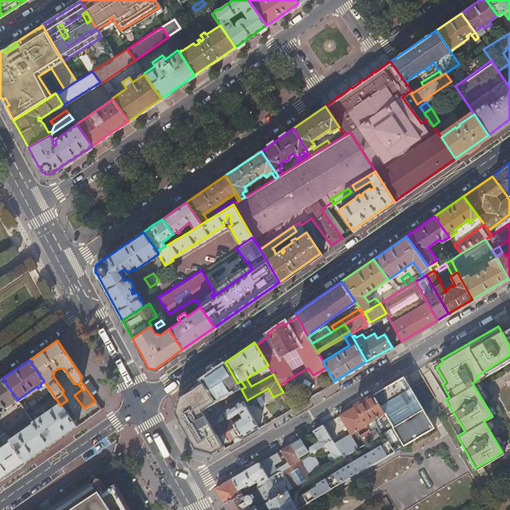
[(237,383),(225,362),(201,380),(216,402),(218,406),(227,401),(226,399),(221,402),(218,397),(231,389),(232,391),(240,387),(237,383)]
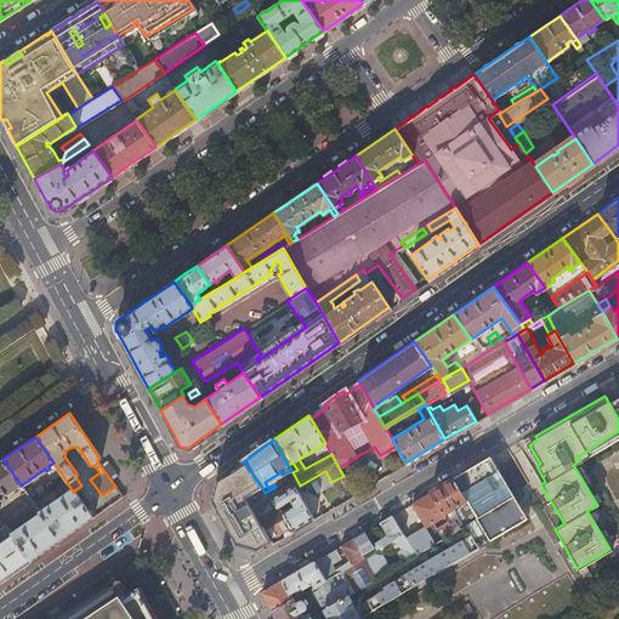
[(526,517),(488,455),(452,477),(484,532),(489,539),(526,517)]
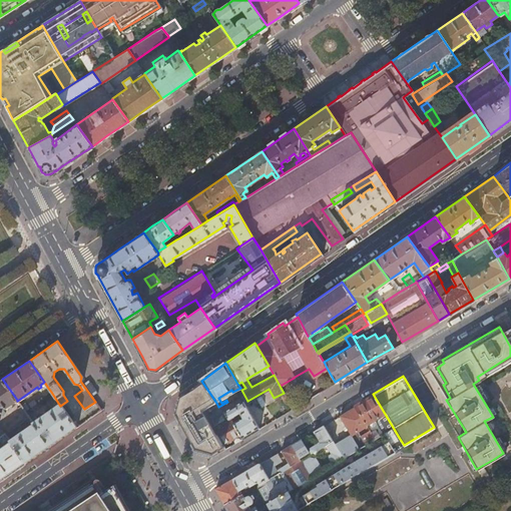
[(17,400),(2,379),(0,381),(0,435),(3,433),(0,428),(0,412),(1,414),(4,411),(1,407),(3,406),(5,408),(17,400)]
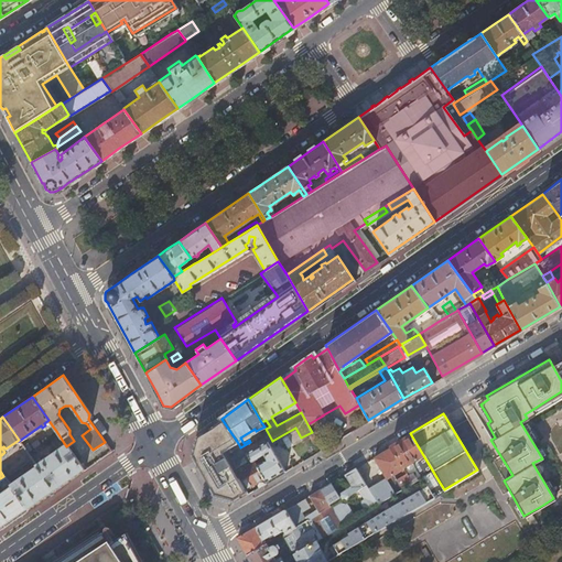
[(462,442),(475,435),(464,417),(452,423),(462,442)]
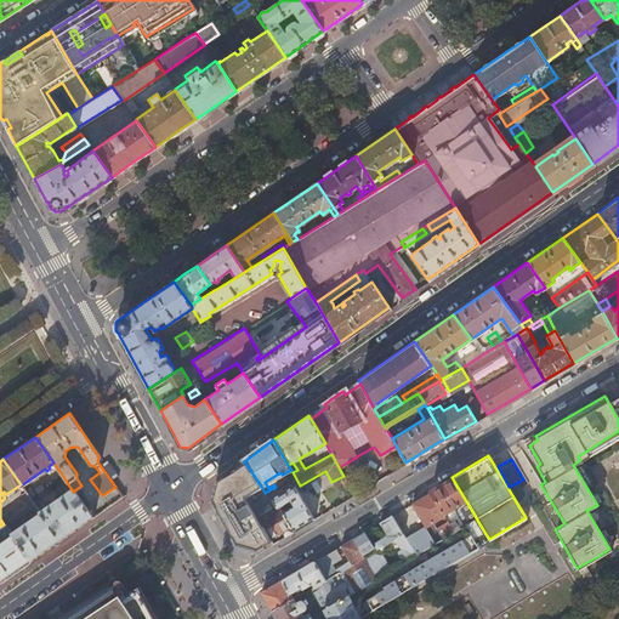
[(257,551),(271,543),(268,538),(259,521),(253,511),(245,498),(262,488),(244,461),(243,461),(243,463),(227,473),(219,480),(211,503),(217,514),(233,544),(257,551)]
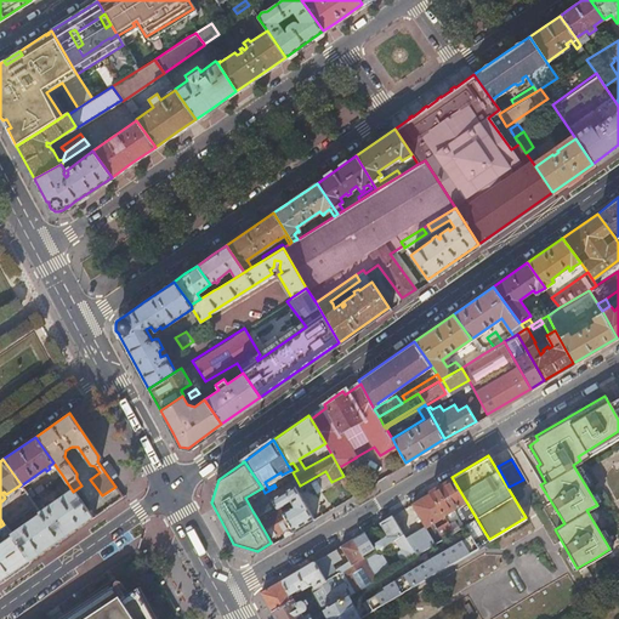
[(484,532),(452,477),(429,490),(452,531),(463,524),(469,535),(475,543),(477,540),(476,538),(477,537),(484,532)]
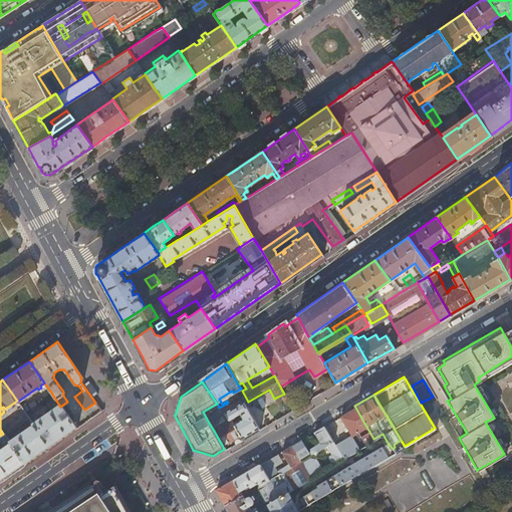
[(241,439),(258,428),(243,402),(224,413),(229,422),(231,421),(230,419),(237,415),(240,413),(242,417),(239,419),(232,423),(239,435),(241,439)]
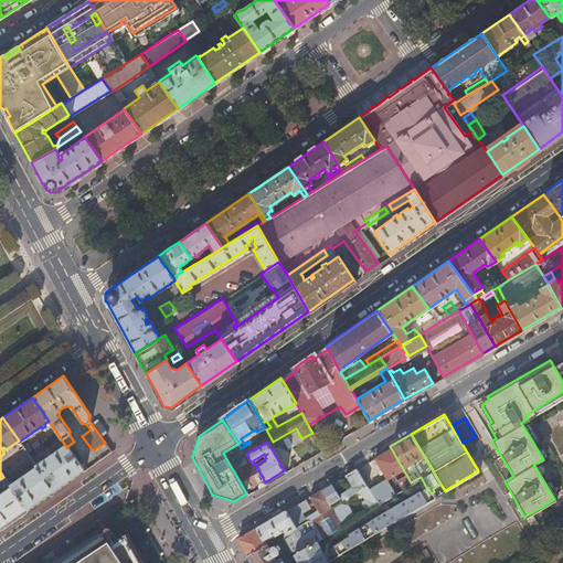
[(27,452),(31,449),(25,443),(21,445),(22,446),(27,452)]
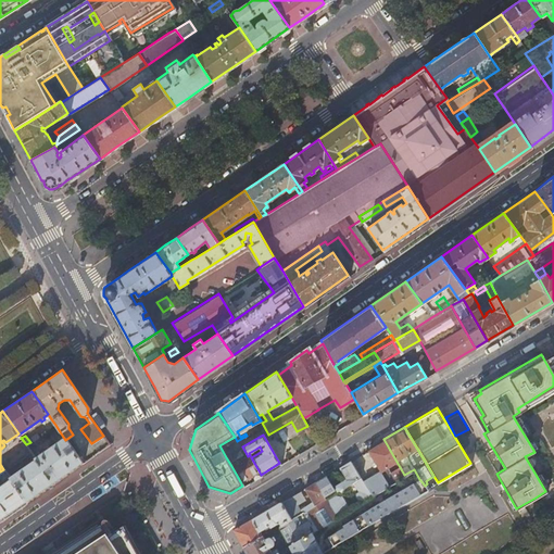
[(52,482),(82,463),(65,440),(63,437),(35,457),(52,482)]
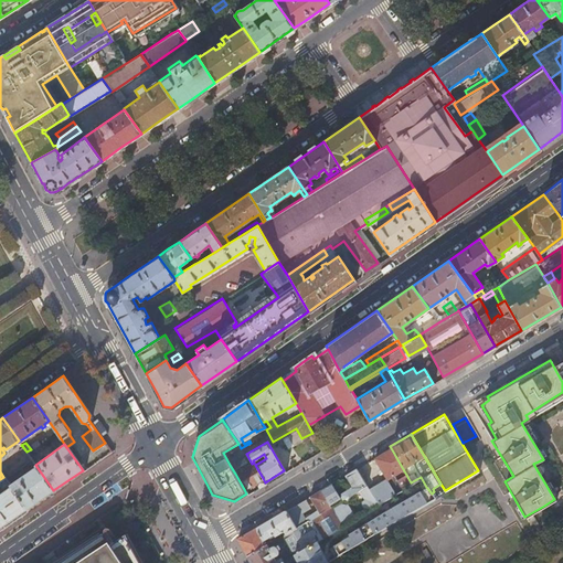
[(245,456),(244,455),(241,448),(238,444),(223,453),(230,465),(245,456)]
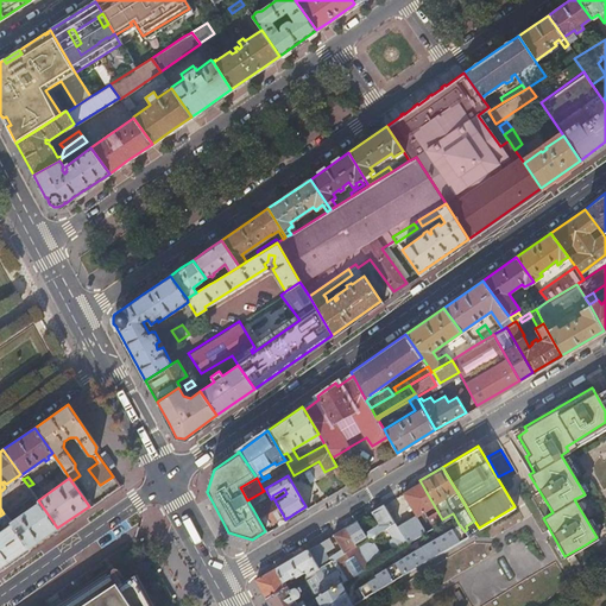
[(32,493),(29,486),(24,480),(19,483),(29,496),(32,493)]
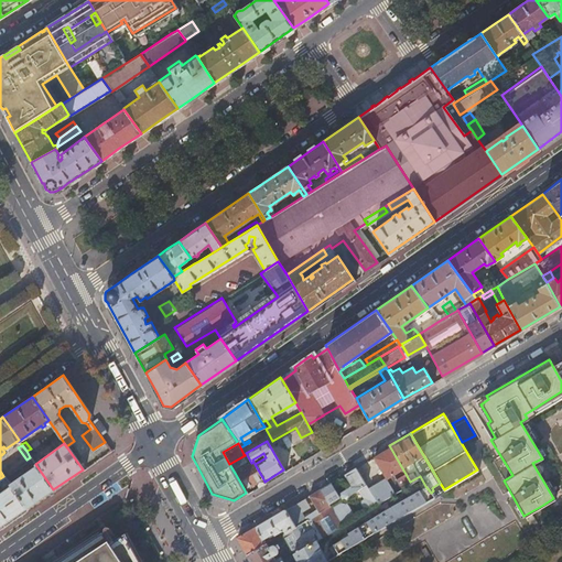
[(410,482),(389,445),(371,456),(385,477),(400,469),(402,474),(388,482),(387,479),(368,490),(376,503),(410,482)]
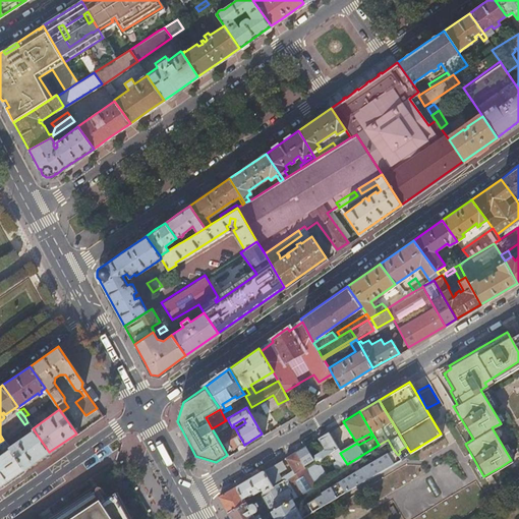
[(232,427),(227,418),(225,419),(226,420),(212,428),(217,437),(232,427)]
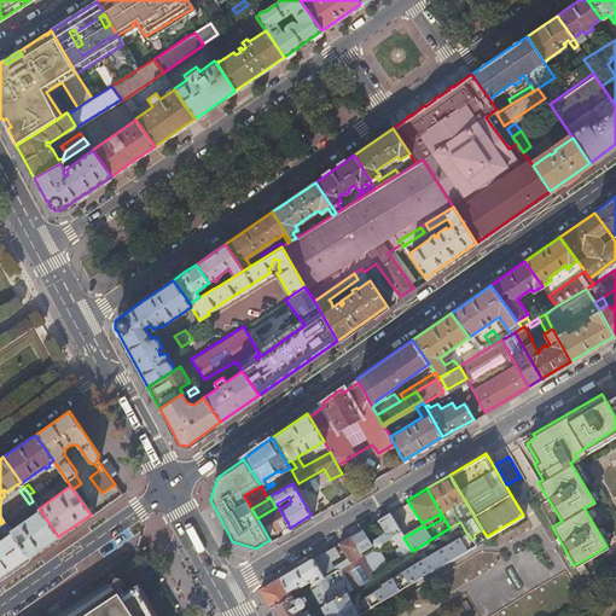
[(29,557),(58,536),(39,509),(36,505),(33,507),(36,511),(11,530),(11,532),(29,557)]
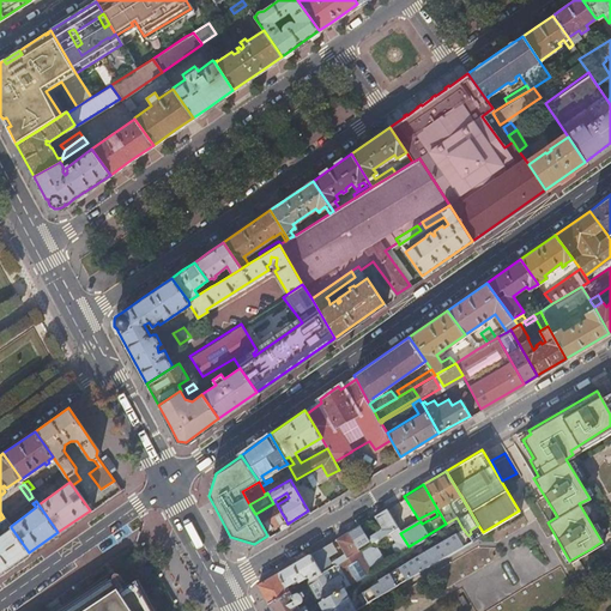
[(265,531),(285,519),(277,504),(276,502),(273,503),(255,514),(265,531)]
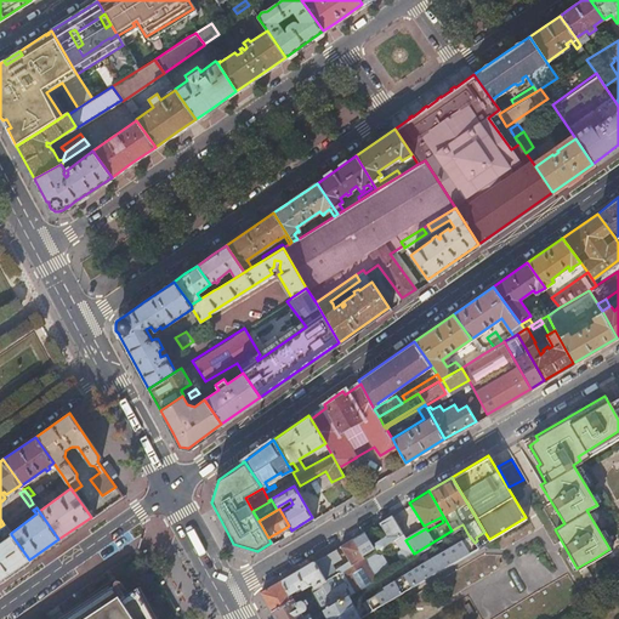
[(405,540),(390,514),(378,521),(385,534),(373,541),(373,543),(374,545),(373,545),(363,531),(351,538),(374,578),(388,569),(380,556),(382,544),(395,538),(401,547),(397,550),(397,554),(402,561),(414,554),(405,540)]
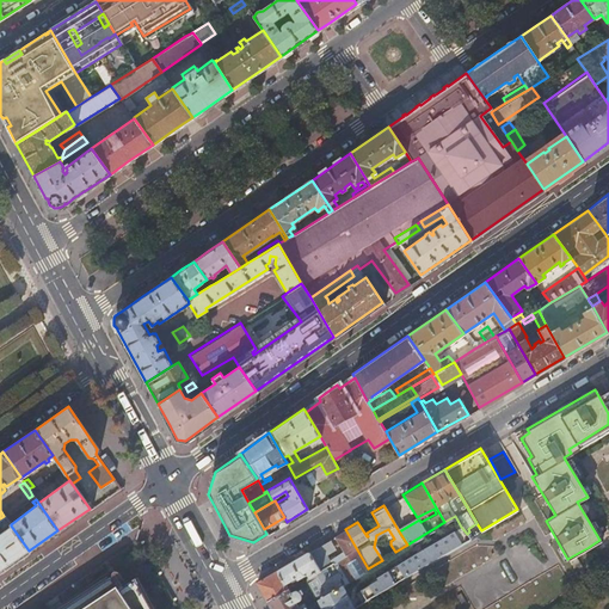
[(474,535),(481,530),(477,523),(469,528),(474,535)]
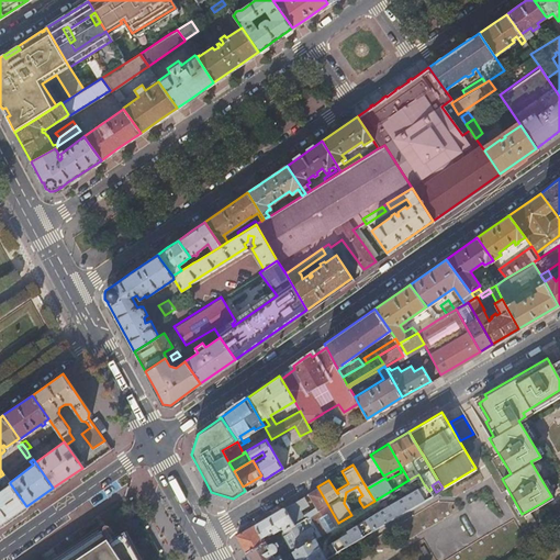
[(0,525),(26,506),(10,483),(0,490),(0,525)]
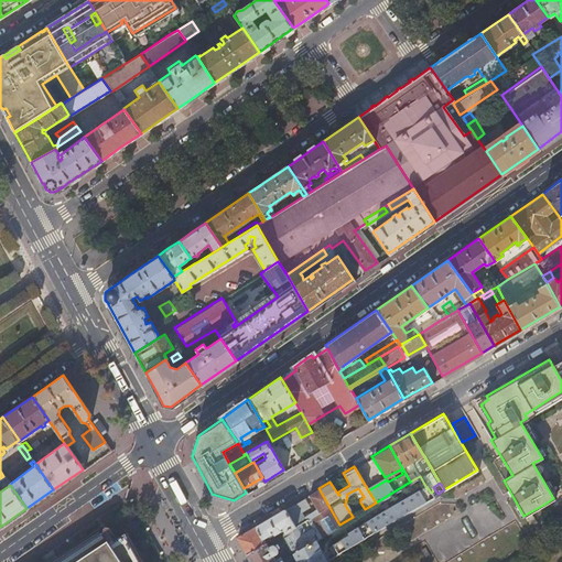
[(356,541),(433,496),(431,493),(425,486),(344,533),(345,536),(326,547),(325,549),(331,557),(356,541)]
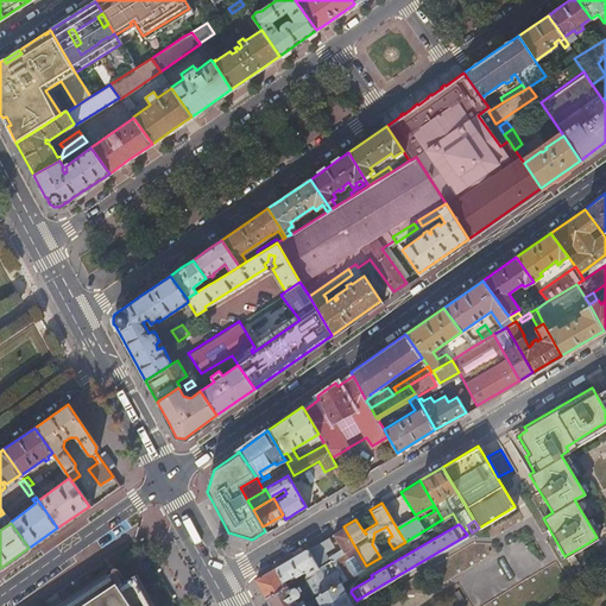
[(366,566),(343,526),(332,532),(342,550),(330,559),(335,568),(339,573),(342,580),(366,566)]
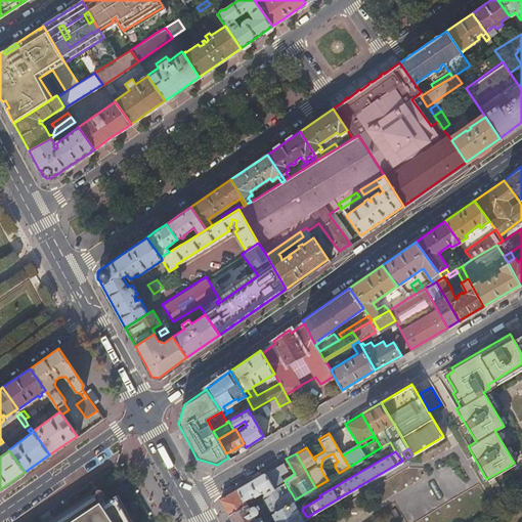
[(264,472),(273,487),(283,482),(277,475),(286,470),(281,462),(264,472)]
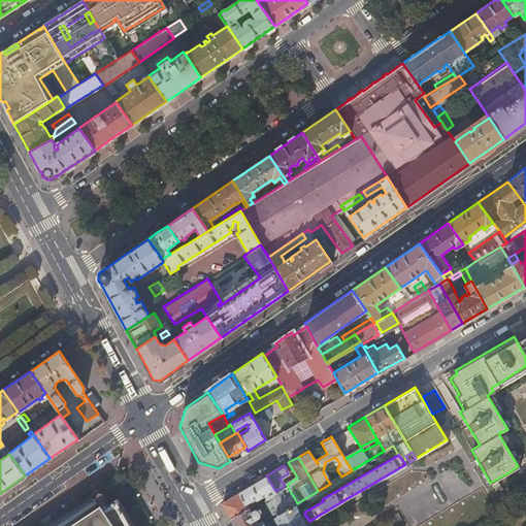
[(380,501),(425,480),(418,465),(373,487),(380,501)]
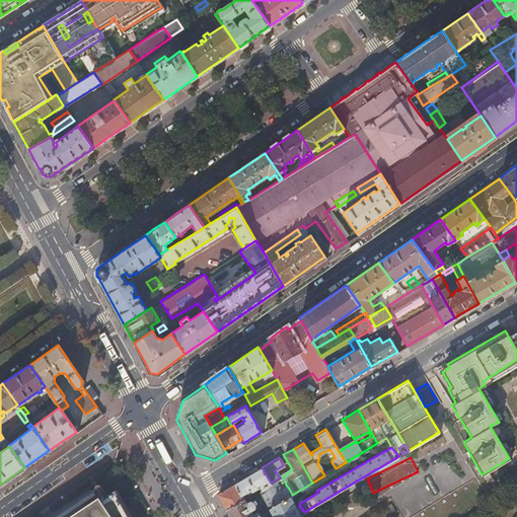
[(254,493),(259,491),(255,487),(259,485),(261,489),(271,483),(262,467),(217,494),(226,510),(243,499),(241,495),(250,490),(251,492),(252,491),(254,493)]
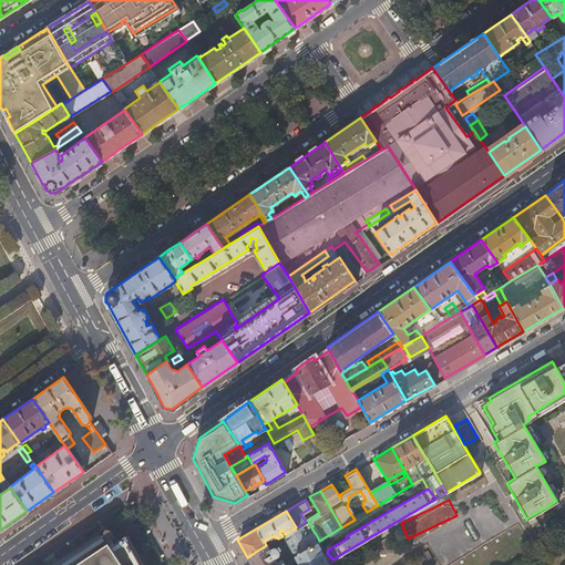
[(294,555),(312,545),(309,541),(314,537),(312,536),(316,534),(312,530),(306,534),(305,532),(310,527),(307,522),(306,522),(296,527),(285,534),(283,536),(294,555)]
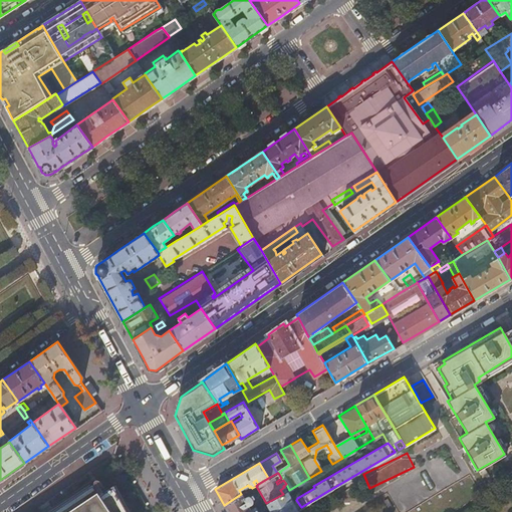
[(132,511),(116,483),(100,493),(93,483),(91,484),(90,482),(45,511),(132,511)]
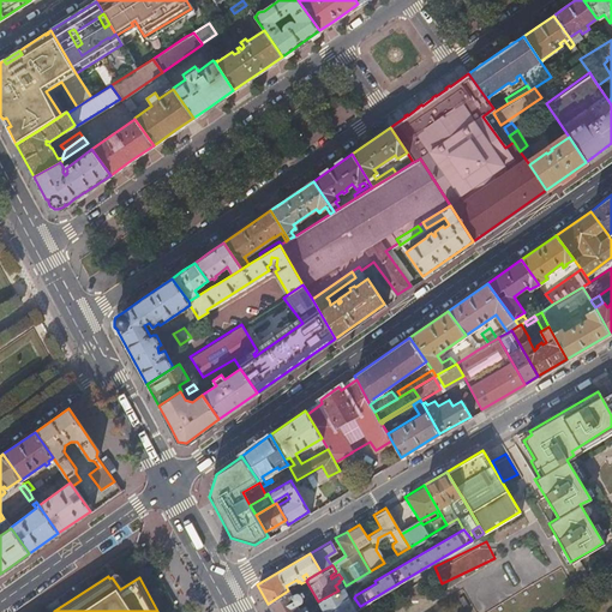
[(348,611),(355,609),(342,587),(339,591),(318,601),(324,611),(348,611)]
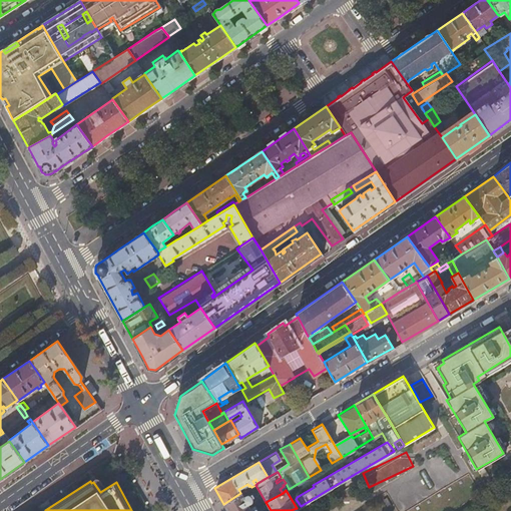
[(226,510),(251,510),(256,509),(253,506),(249,508),(247,505),(250,503),(250,501),(251,500),(250,498),(252,497),(250,494),(248,495),(245,495),(242,496),(240,493),(223,504),(226,510)]
